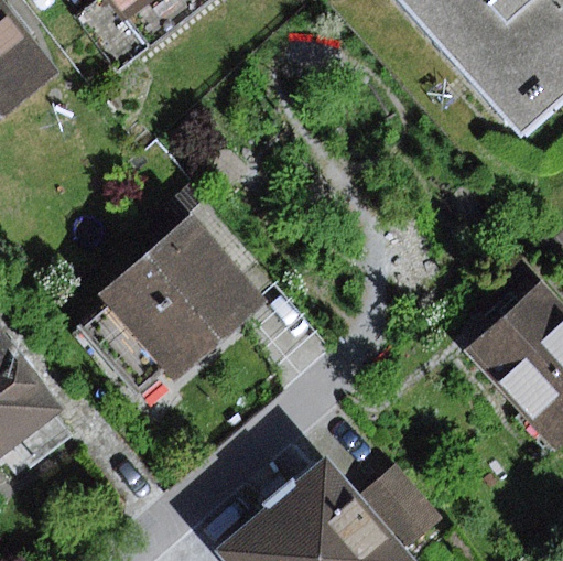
[(0,116),(58,71),(2,0),(0,0),(0,116)]
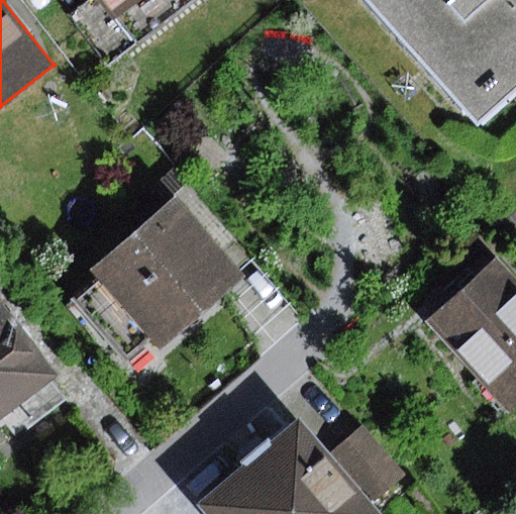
[(135,41),(101,0),(83,0),(67,13),(107,64),(135,41)]
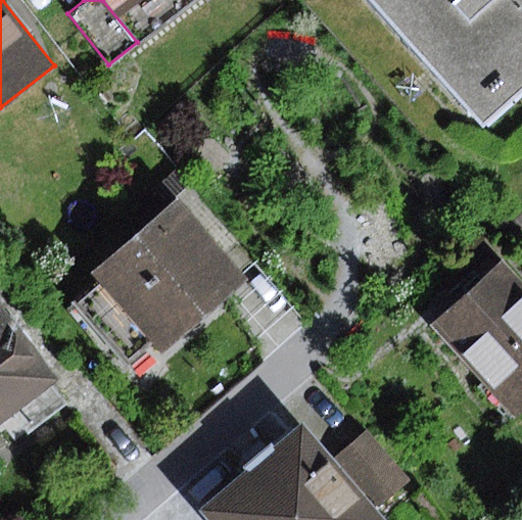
[(102,0),(137,42),(188,0),(102,0)]
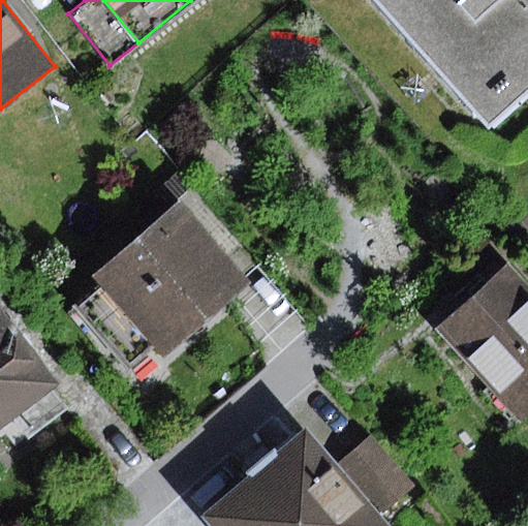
[(375,0),(489,124),(527,87),(527,0),(375,0)]
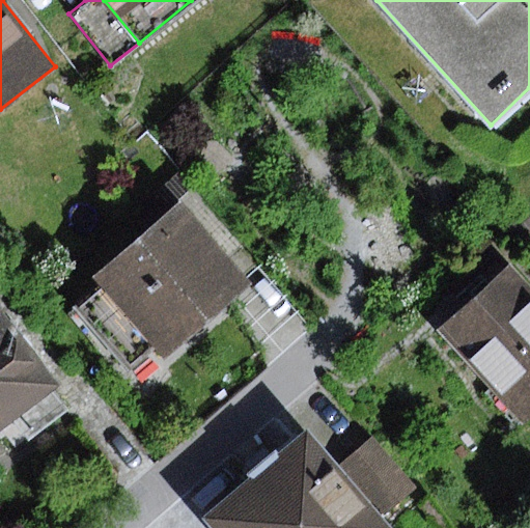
[(182,200),(94,276),(102,285),(80,304),(131,363),(152,344),(162,356),(250,280),(182,200)]
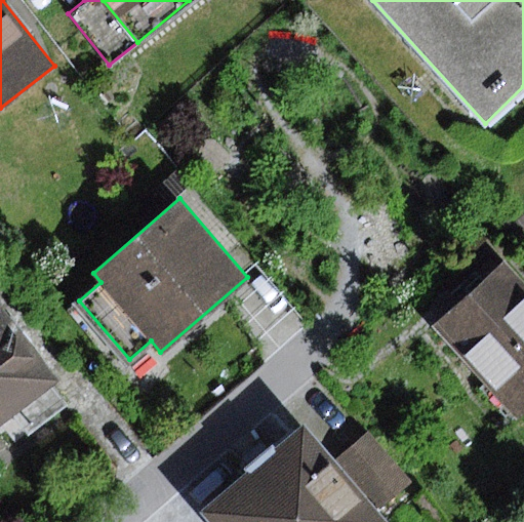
[(523,283),(505,262),(436,323),(518,415),(523,409),(523,283)]
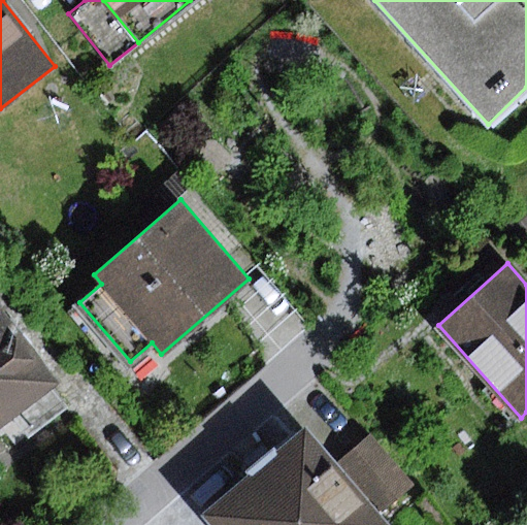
[(1,306),(0,307),(0,425),(13,415),(28,433),(67,404),(54,388),(60,383),(1,306)]
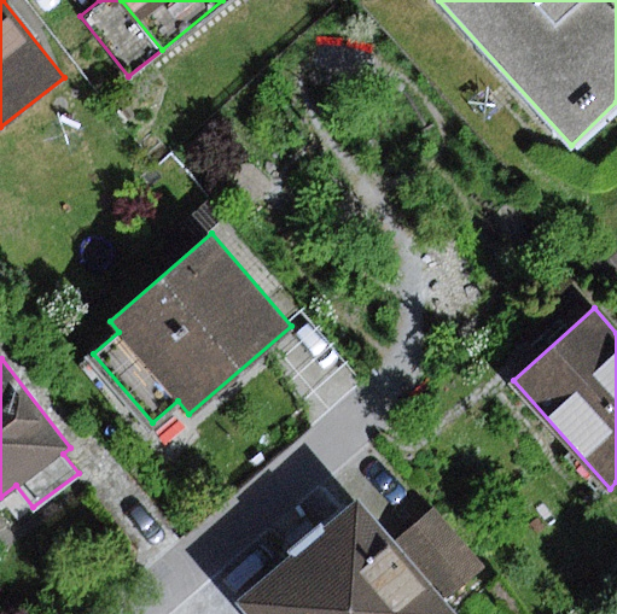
[(457,613),(355,501),(237,602),(248,613),(457,613)]
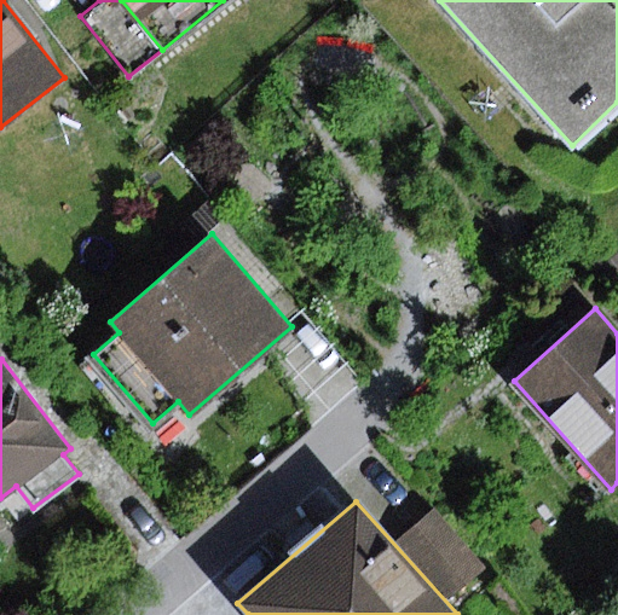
[(434,510),(402,538),(454,596),(486,568),(434,510)]
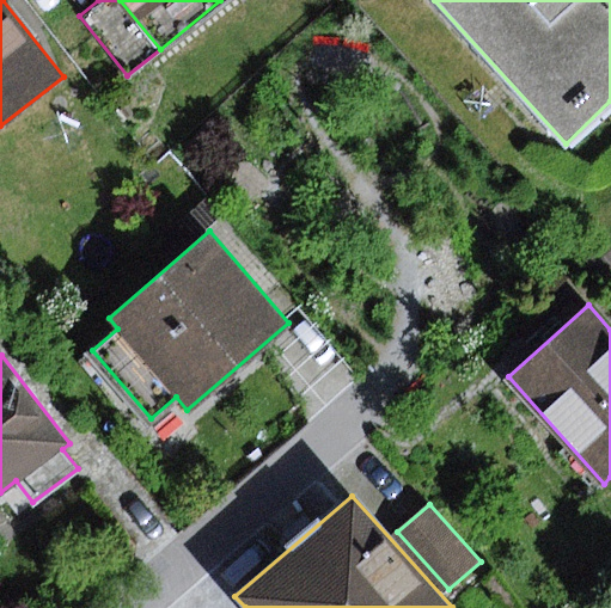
All buildings are outlined.
